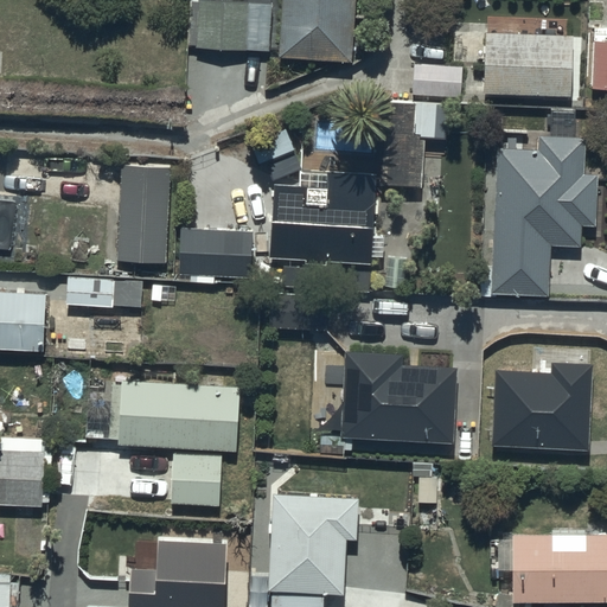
[(274,6),(193,0),(189,0),(186,48),(270,53),(274,6)]
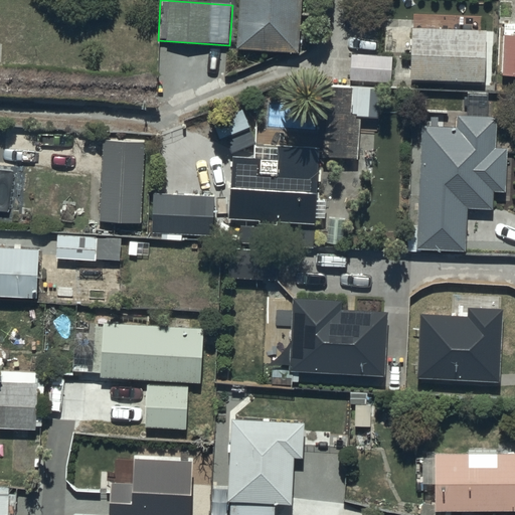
[(240,0),(237,47),(300,51),(303,0),(240,0)]
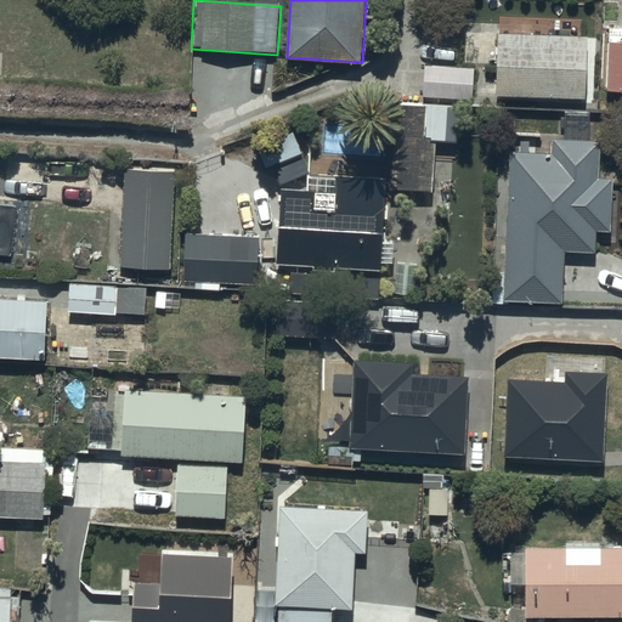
[(591,35),(498,32),(496,91),(588,95),(591,35)]
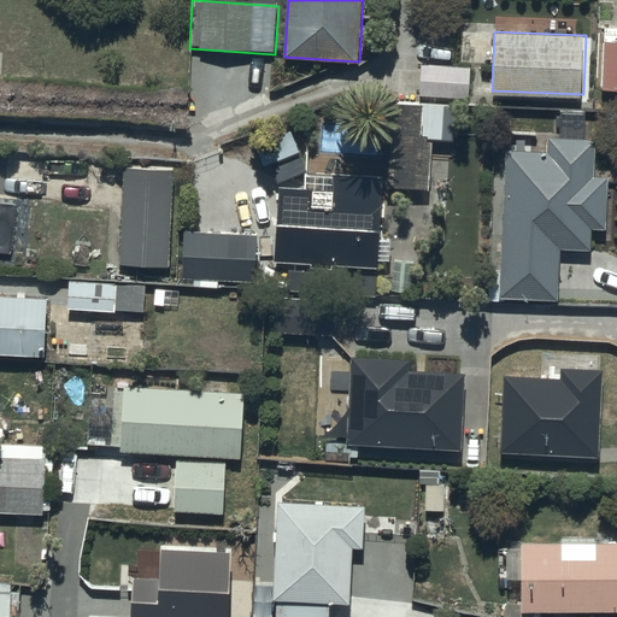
[(616,41),(605,41),(604,88),(616,87),(616,41)]
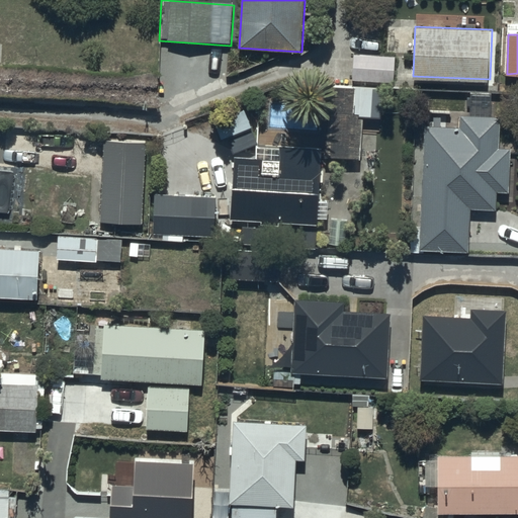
[(395,53),(352,52),(352,80),(395,81),(395,53)]
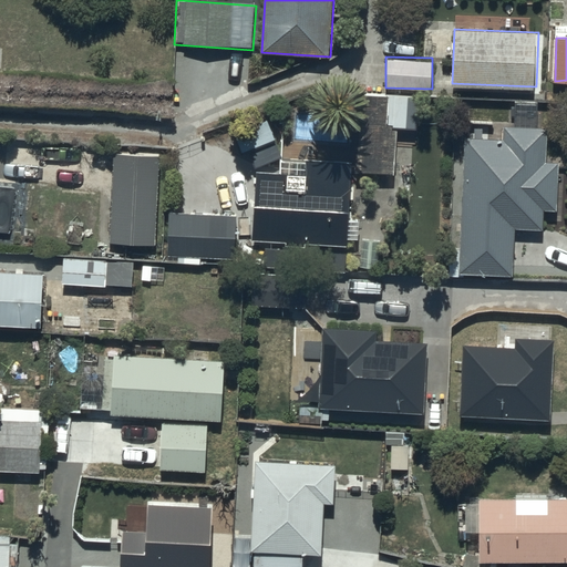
[(504,138),(463,136),(456,272),(512,276),(514,227),(543,228),(544,208),(557,208),(559,162),(547,161),(548,126),(504,125),(504,138)]
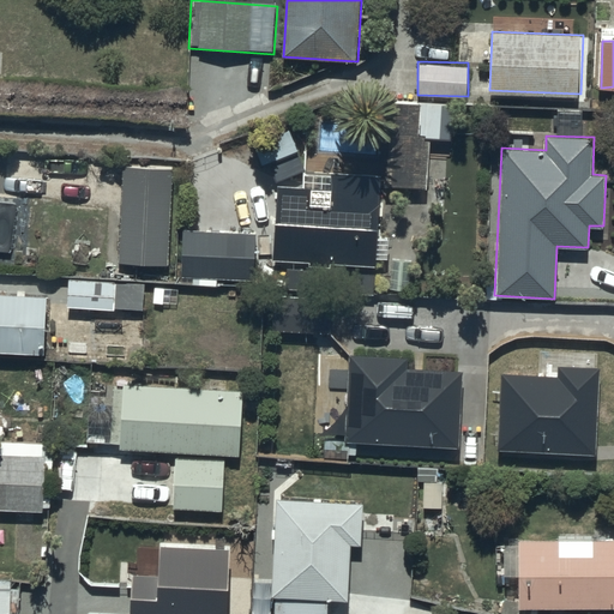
[(174,164),(124,162),(118,264),(168,266),(174,164)]
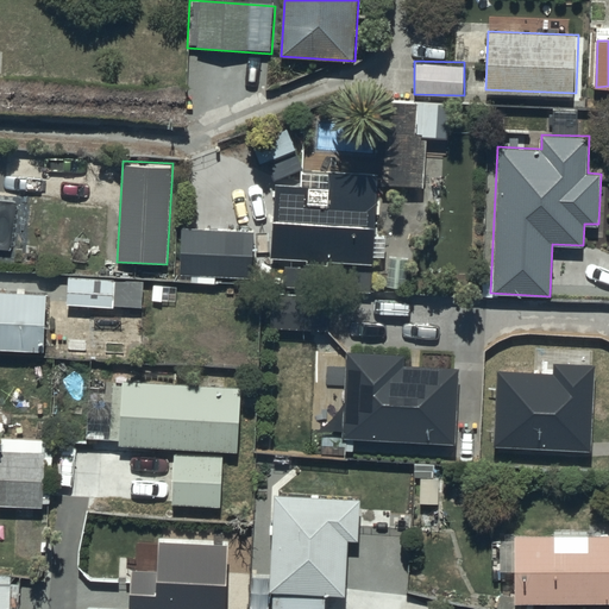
[(326,186),(276,183),(271,257),(372,263),(377,173),(327,169),(326,186)]
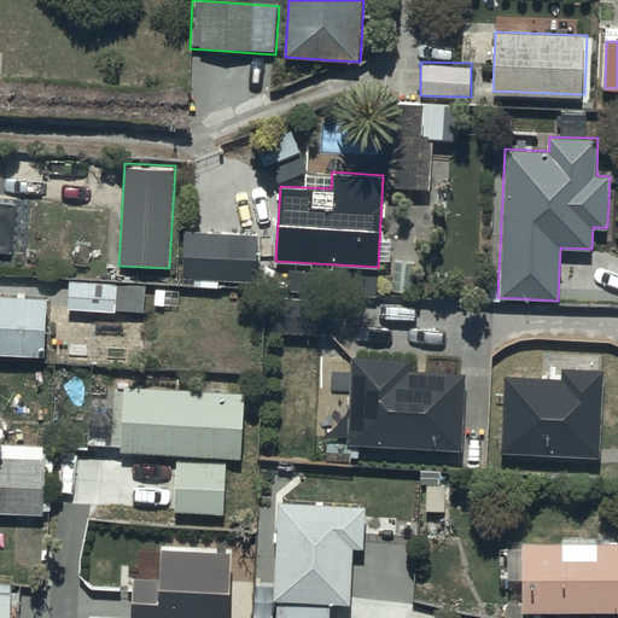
[(260,231),(185,227),(182,280),(257,284),(260,231)]
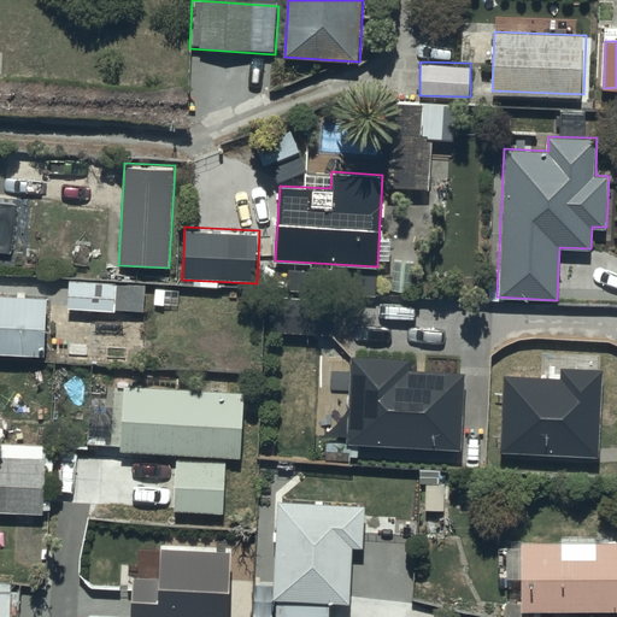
[(146,283),(69,280),(68,307),(145,311),(146,283)]
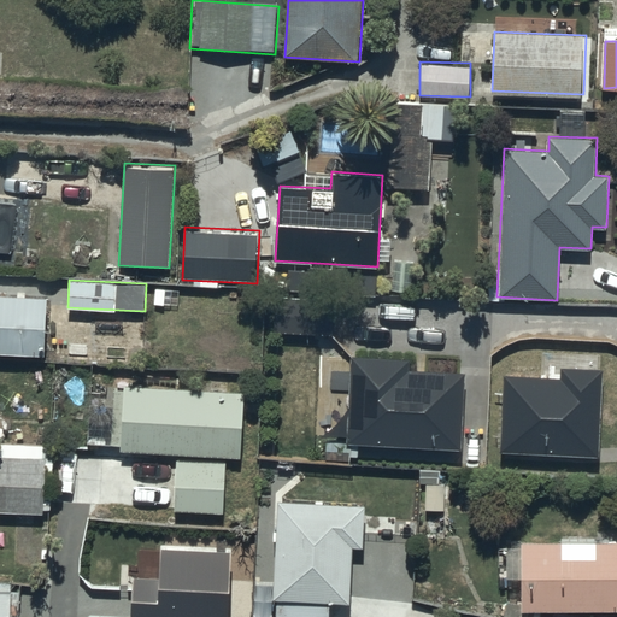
[(47,295),(0,292),(0,353),(45,356),(47,295)]
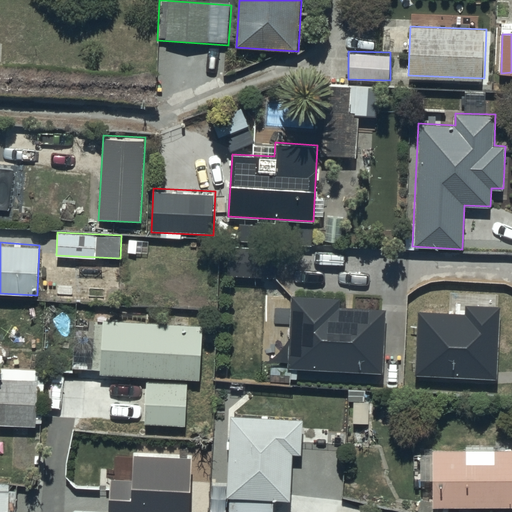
[(278,251),(229,247),(227,277),(275,281),(278,251)]
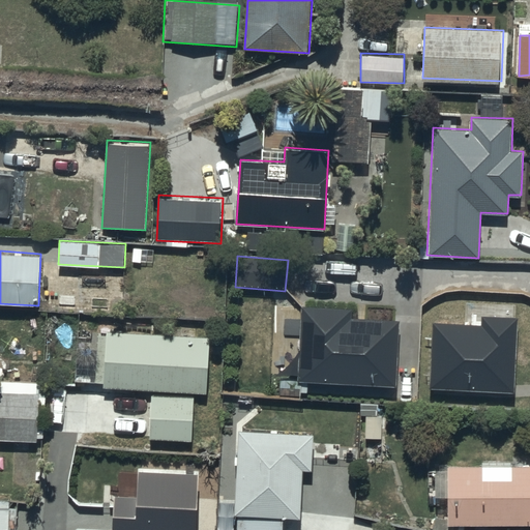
[(297,382),(396,386),(400,319),(351,316),(352,305),(301,303),(297,382)]
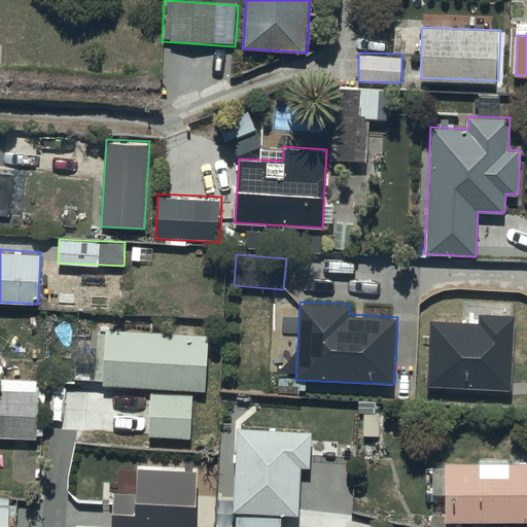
[(478,324),(431,321),(428,387),(511,391),(515,317),(479,315),(478,324)]
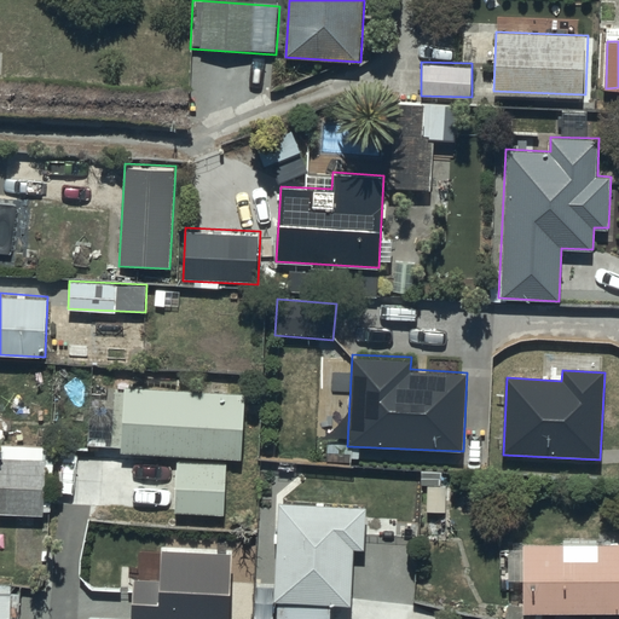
[(125,389),(115,388),(111,446),(122,447),(122,455),(243,462),(248,394),(125,387),(125,389)]
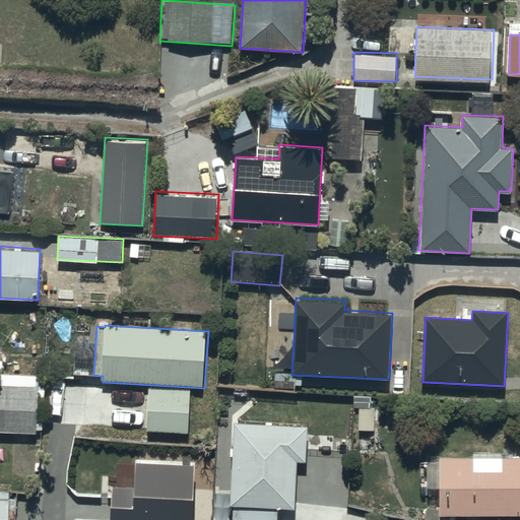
[(86,383),(46,382),(45,424),(85,425),(86,383)]
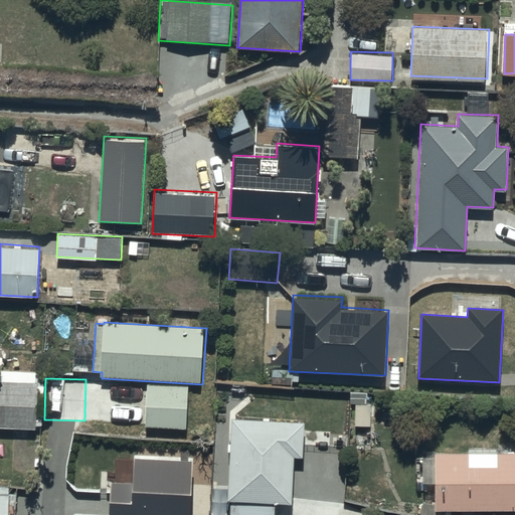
[(39,383),(1,381),(0,393),(0,424),(36,427),(39,383)]
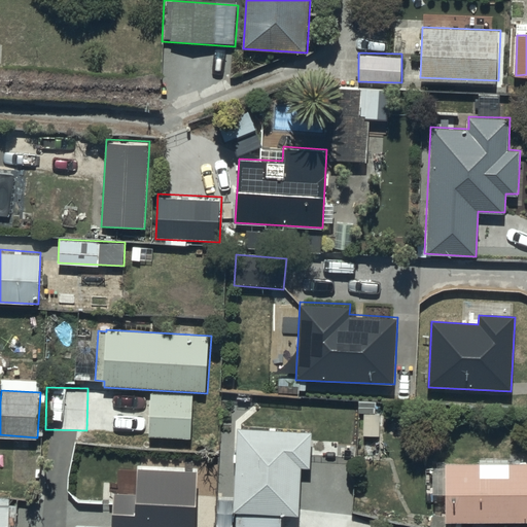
[(314,429),(238,426),(235,511),(238,511),(237,526),(281,526),(282,513),(300,514),(301,468),(312,468),(314,429)]
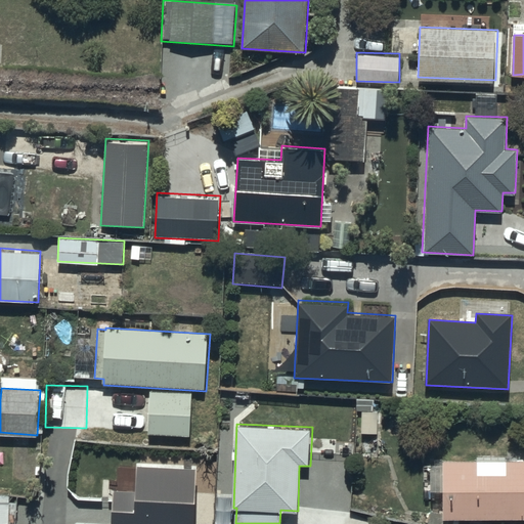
[(523,457),(443,459),(443,465),(432,466),(433,488),(444,488),(445,519),(523,517),(523,457)]
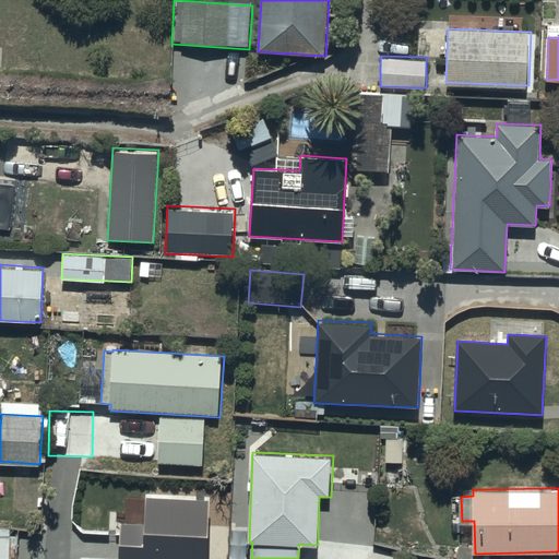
[(206,558),(210,498),(145,495),(144,524),(121,523),(119,558),(206,558)]
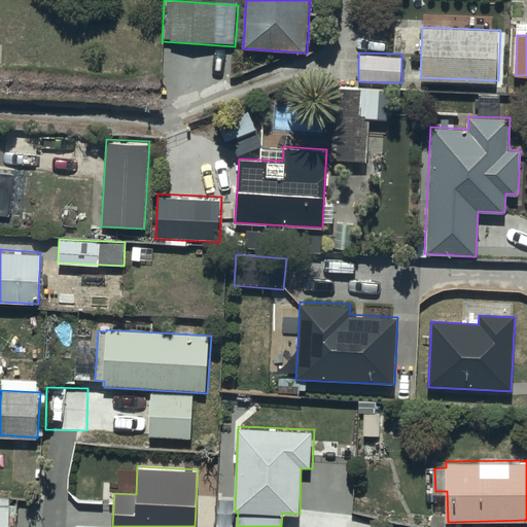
[(18,497),(0,496),(0,526),(9,526),(10,515),(16,515),(18,497)]
